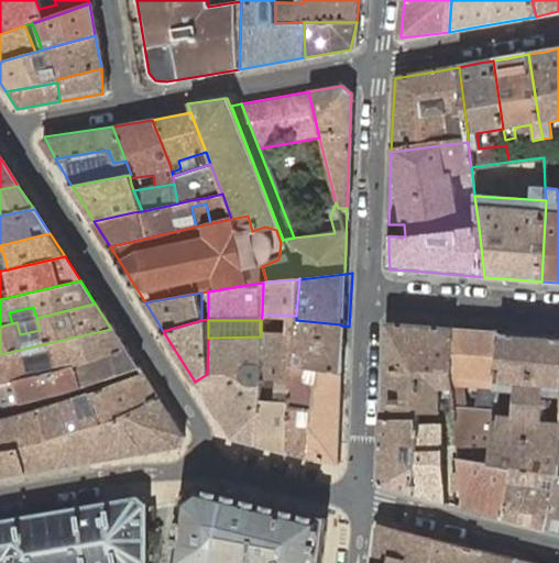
[(296,320),(295,332),(292,363),(315,366),(340,371),(341,326),(341,324),(296,320)]
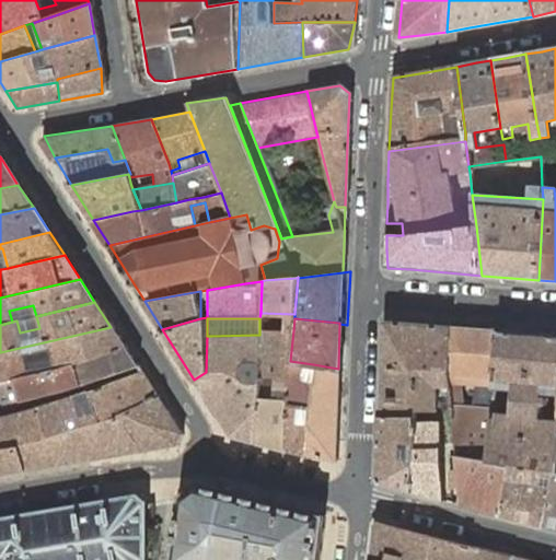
[(384,322),(381,370),(447,372),(447,327),(416,324),(384,322)]
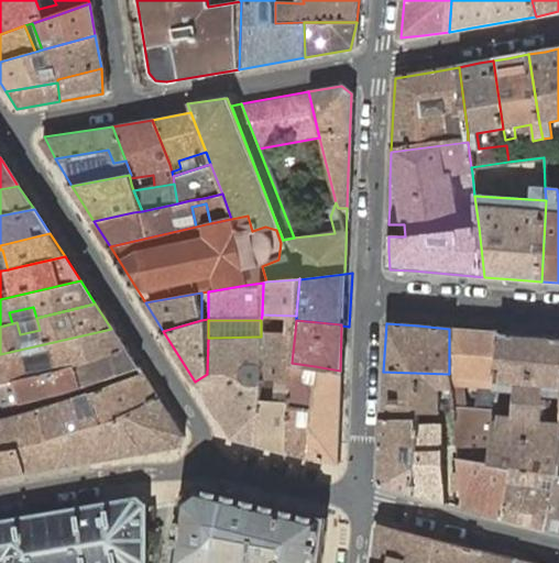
[(0,384),(14,382),(28,378),(23,357),(48,352),(53,372),(54,372),(54,371),(123,348),(111,329),(0,354),(0,384)]
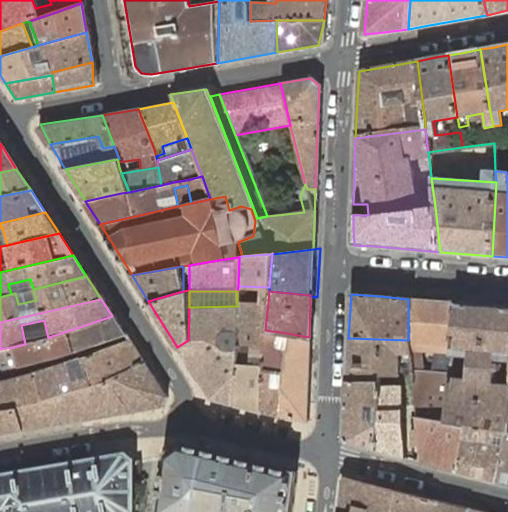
[(450,347),(454,302),(431,300),(408,299),(408,340),(408,345),(409,353),(411,375),(415,416),(444,422),(444,421),(447,381),(450,349),(450,347)]
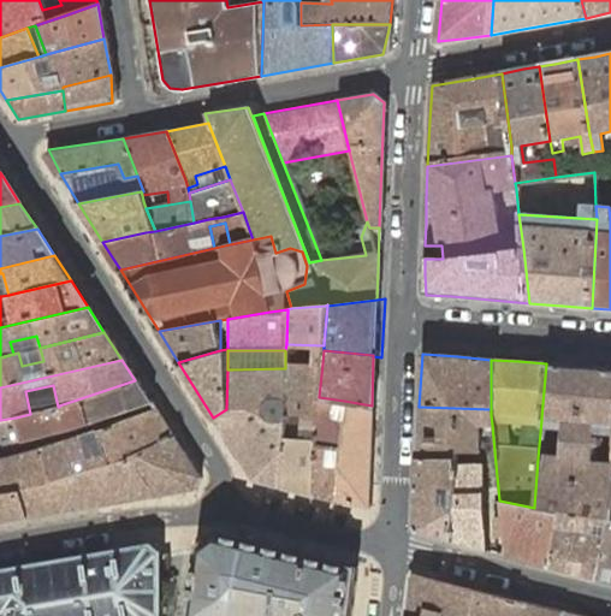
[(284,420),(279,487),(312,496),(319,397),(322,363),(285,362),(285,368),(283,403),(284,420)]
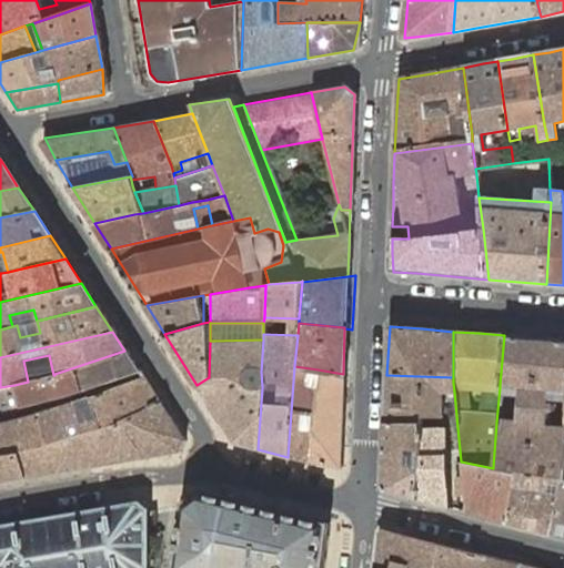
[(493,467),(515,472),(525,474),(530,426),(530,424),(533,389),(537,338),(519,337),(504,335),(500,385),(500,387),(519,388),(517,404),(511,404),(511,412),(516,412),(515,425),(496,423),(493,467)]
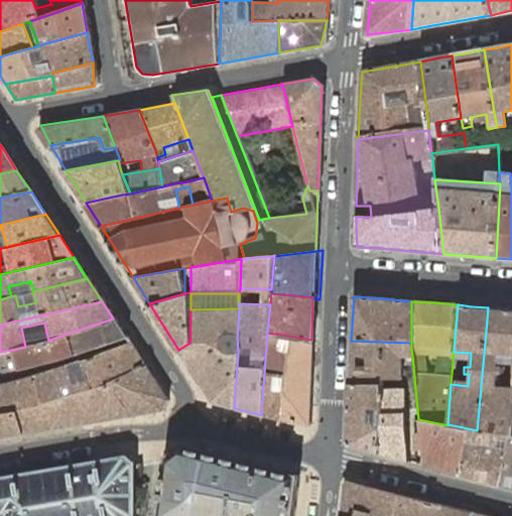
[(481,387),(477,430),(477,431),(508,436),(511,401),(511,389),(493,388),(495,376),(500,376),(501,369),(496,368),(497,355),(511,356),(511,309),(502,308),(488,307),(484,354),(481,385),(481,387)]
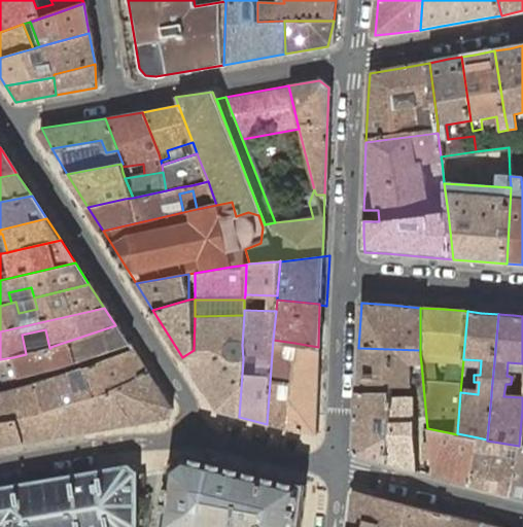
[(194,350),(182,357),(214,408),(239,417),(243,359),(242,359),(241,359),(240,359),(239,359),(238,359),(237,359),(236,359),(235,359),(234,359),(233,359),(232,358),(231,358),(231,357),(230,357),(230,356),(229,356),(229,355),(228,354),(228,353),(228,352),(228,351),(228,350),(228,349),(229,348),(229,347),(230,347),(230,346),(231,346),(232,346),(233,345),(234,345),(235,345),(236,345),(238,345),(239,344),(240,345),(241,345),(242,345),(244,315),(199,316),(195,316),(194,350)]
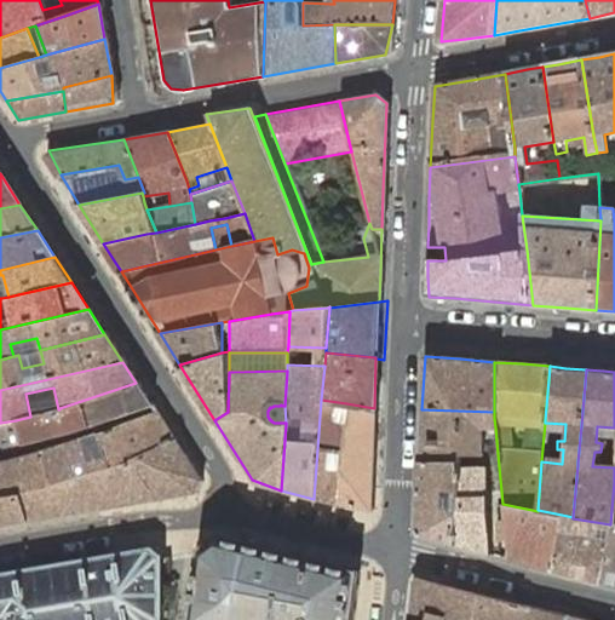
[(150,406),(136,383),(59,408),(59,409),(58,409),(30,417),(16,420),(22,445),(62,435),(150,406)]
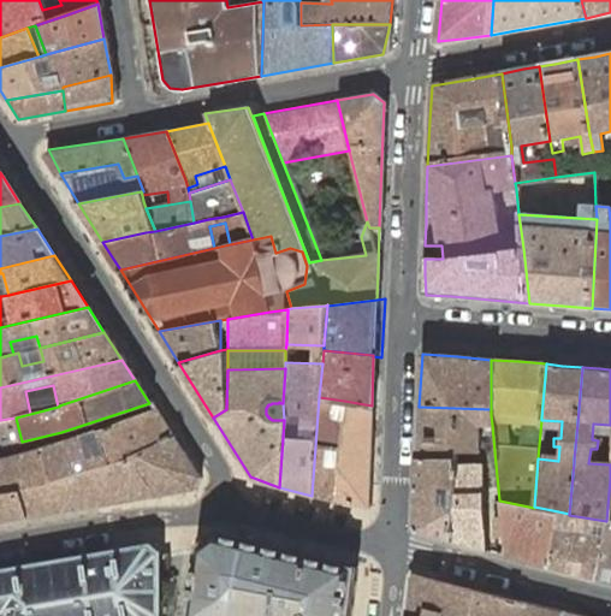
[(53,385),(25,391),(30,414),(58,407),(53,385)]
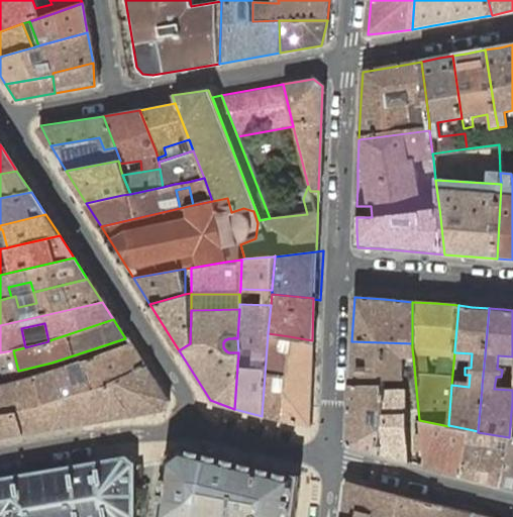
[(268,333),(262,416),(280,420),(289,336),(268,333)]
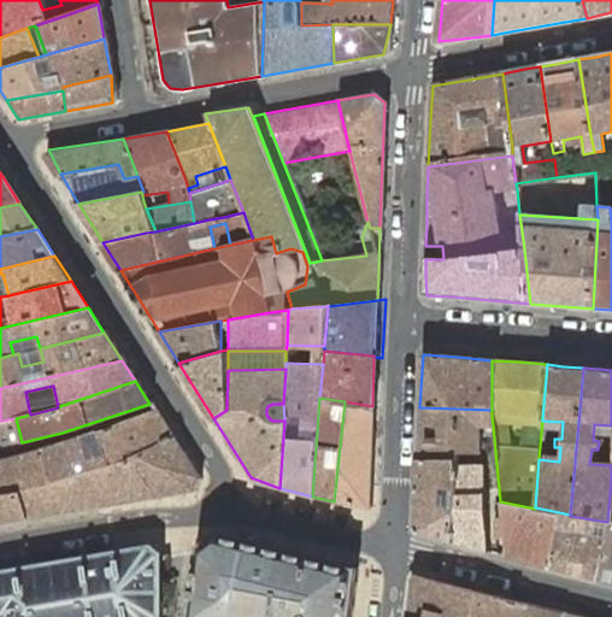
[(372,406),(345,401),(334,501),(365,509),(372,406)]
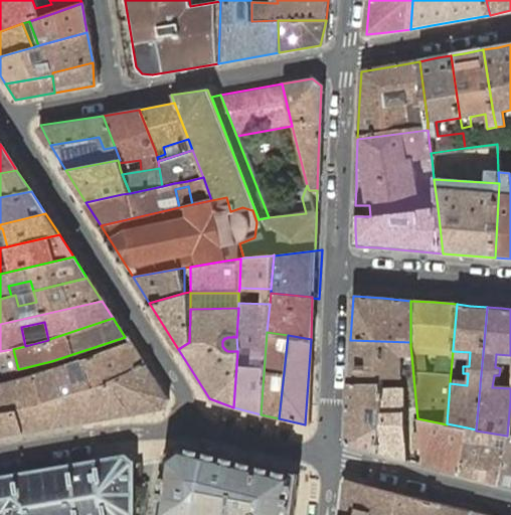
[(237,351),(236,337),(235,337),(234,337),(233,336),(232,337),(230,337),(229,337),(228,337),(227,337),(226,338),(225,338),(224,338),(224,339),(223,339),(223,340),(222,341),(222,342),(222,343),(222,344),(222,345),(222,346),(223,347),(223,348),(224,348),(224,349),(225,349),(225,350),(226,350),(227,351),(228,351),(229,351),(230,351),(231,351),(232,351),(233,351),(234,351),(235,351),(236,351),(237,351)]
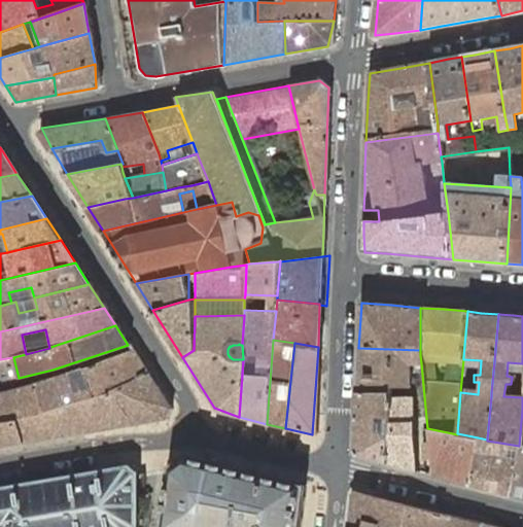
[(420,350),(358,348),(356,392),(387,391),(387,386),(407,386),(408,363),(421,363),(420,355),(420,350)]
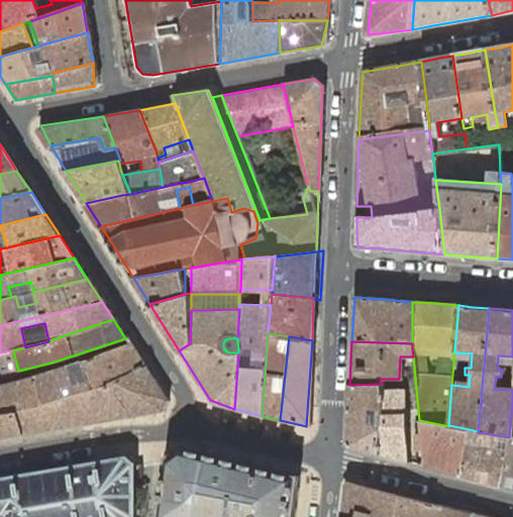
[(90,392),(145,369),(129,343),(0,384),(0,409),(1,413),(42,404),(77,395),(68,369),(75,366),(76,371),(82,369),(90,392)]
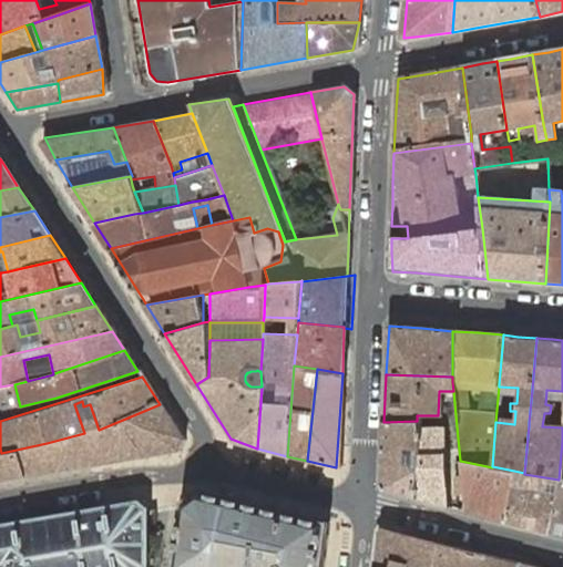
[(0,411),(20,406),(14,384),(0,387),(0,411)]
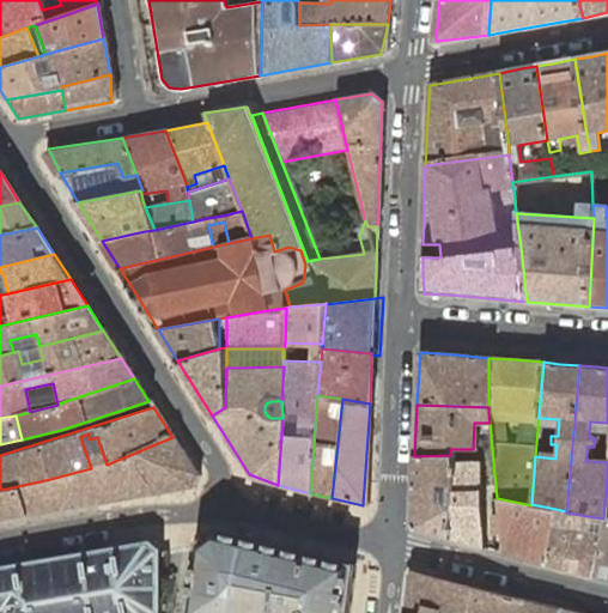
[(0,519),(192,487),(196,474),(172,437),(107,465),(91,468),(50,479),(1,490),(0,485),(0,519)]
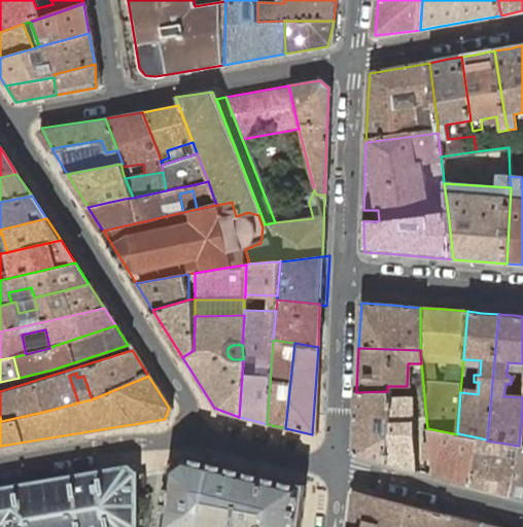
[(387,391),(356,392),(353,451),(356,456),(373,460),(385,463),(387,398),(387,391)]
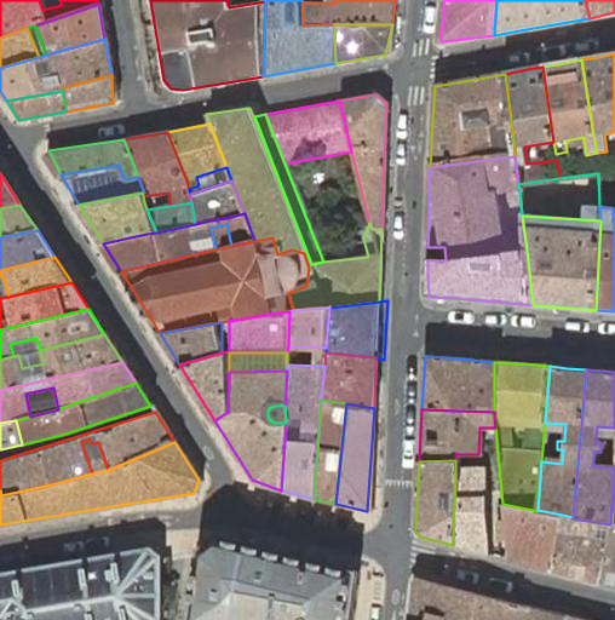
[(455,469),(453,545),(488,555),(483,468),(455,469)]
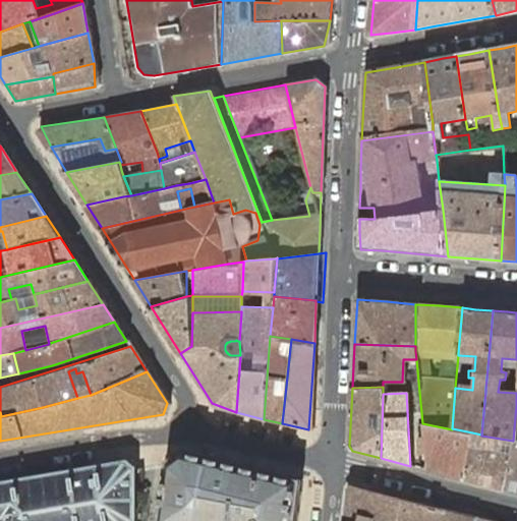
[(513,441),(503,489),(516,493),(516,405),(513,441)]
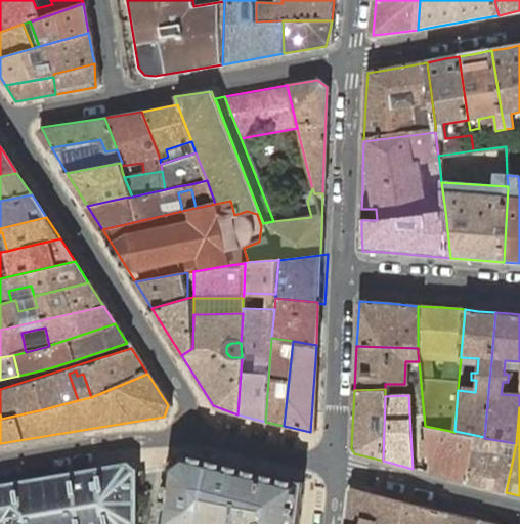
[(426,472),(466,482),(475,435),(455,431),(455,432),(425,426),(423,426),(425,445),(427,464),(426,472)]
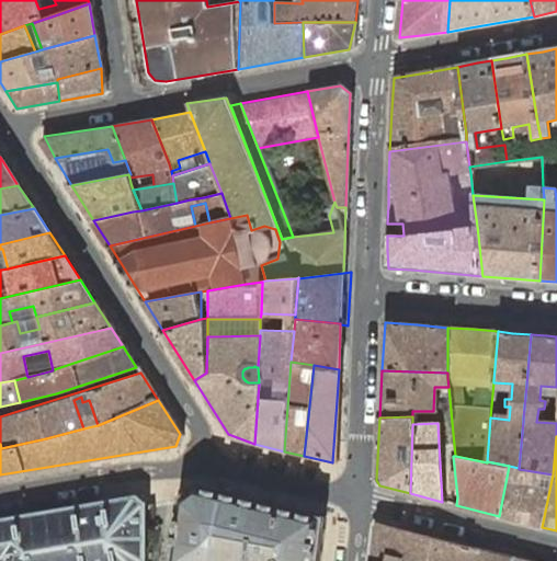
[(509,466),(499,516),(542,527),(553,474),(519,469),(519,468),(509,466)]
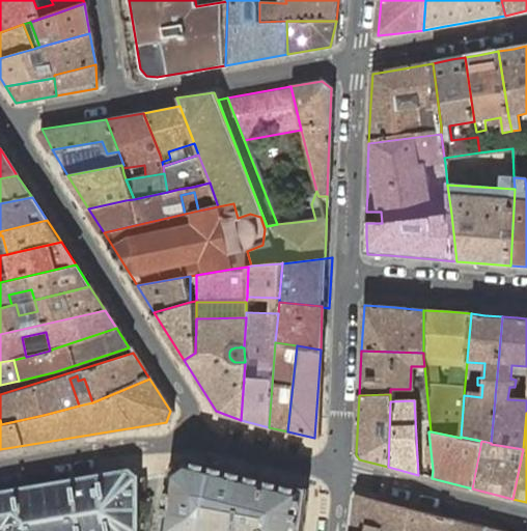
[(300,530),(305,488),(187,459),(171,473),(163,530),(300,530)]
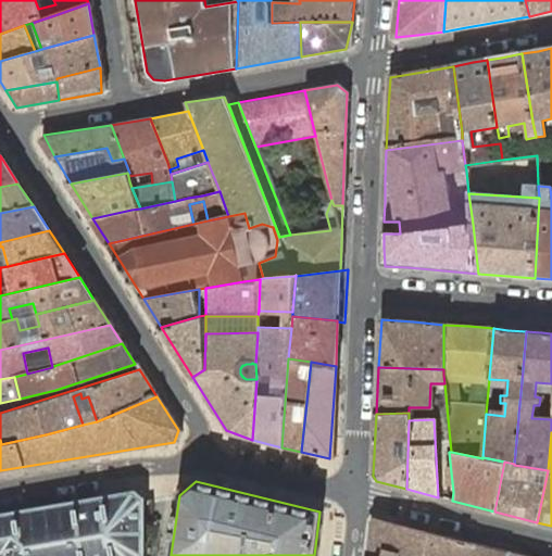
[(0,555),(142,555),(143,501),(134,491),(0,514),(0,555)]
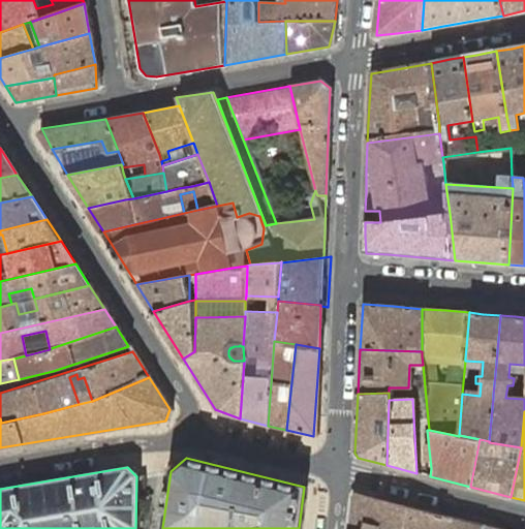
[(503,528),(356,492),(351,495),(346,528),(503,528)]
